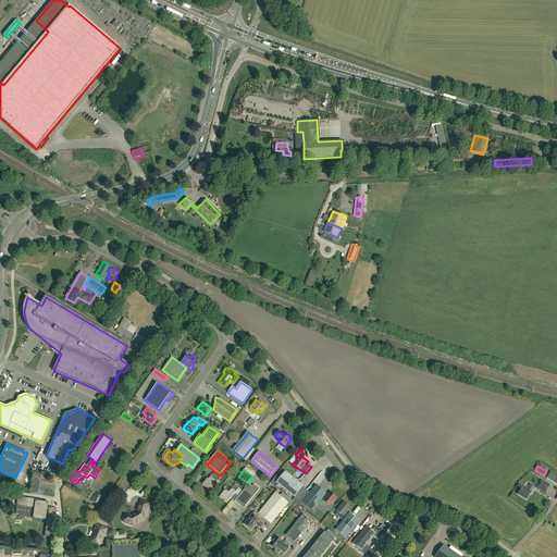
[(556,473),(552,471),(547,478),(556,483),(556,473)]
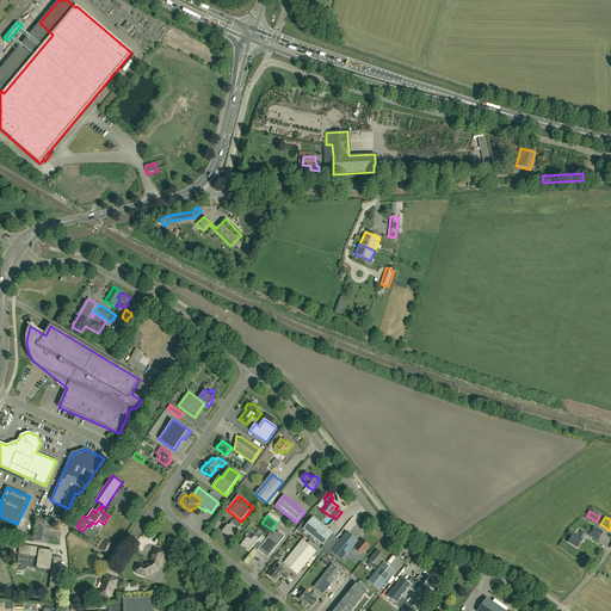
[(303,529),(323,545),(327,548),(337,537),(333,535),(313,518),(303,529)]
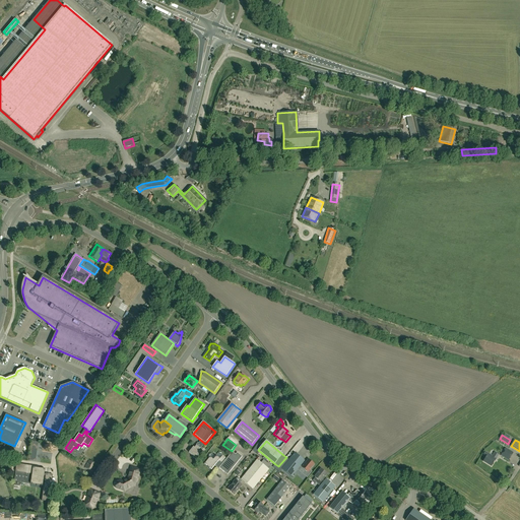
[(193,447),(189,453),(193,456),(193,457),(196,460),(198,457),(197,457),(200,453),(198,451),(200,449),(196,446),(195,448),(193,447)]
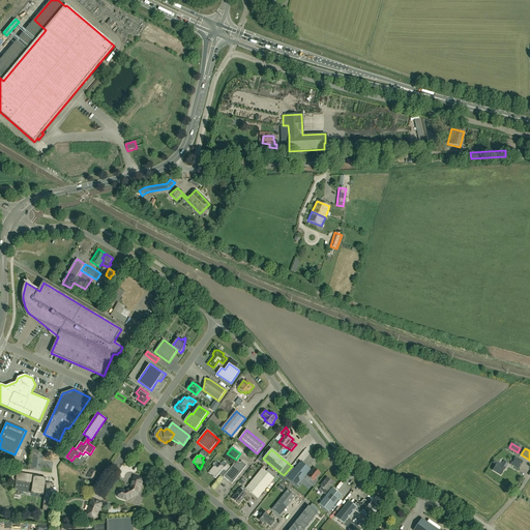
[(519,469),(523,461),(514,457),(510,465),(519,469)]
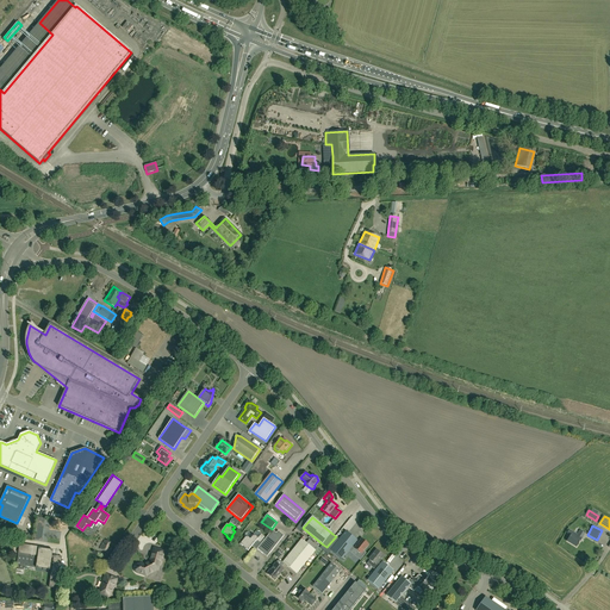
[(257,549),(267,556),(285,535),(279,530),(277,533),(273,530),(257,549)]
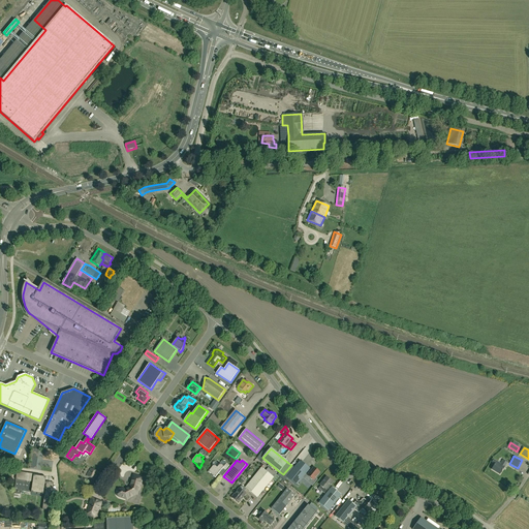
[(495,465),(492,469),(500,474),(505,467),(504,467),(507,463),(503,461),(501,465),(494,460),(492,463),(495,465)]
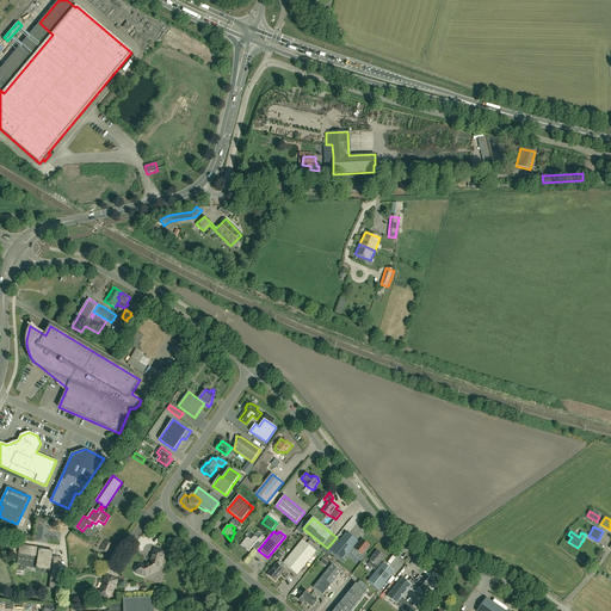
[(254,536),(254,537),(250,534),(248,532),(247,534),(245,537),(246,538),(241,545),(248,551),(257,542),(260,544),(265,537),(263,535),(259,539),(254,536)]
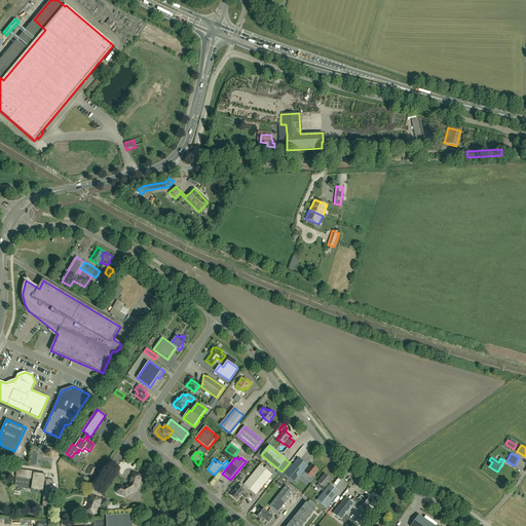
[(295,483),(308,466),(298,458),(286,475),(295,483)]
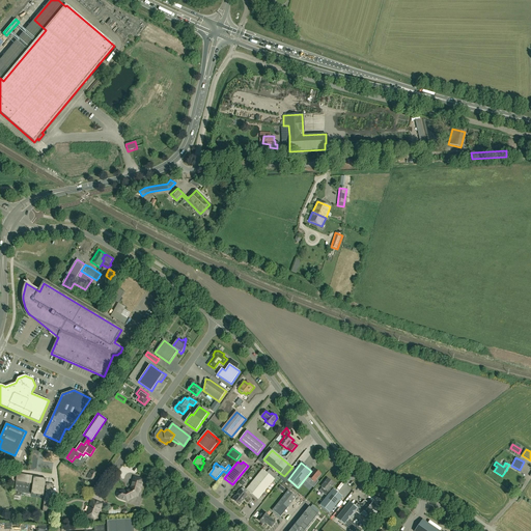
[(275,479),(262,469),(246,490),(258,500),(275,479)]
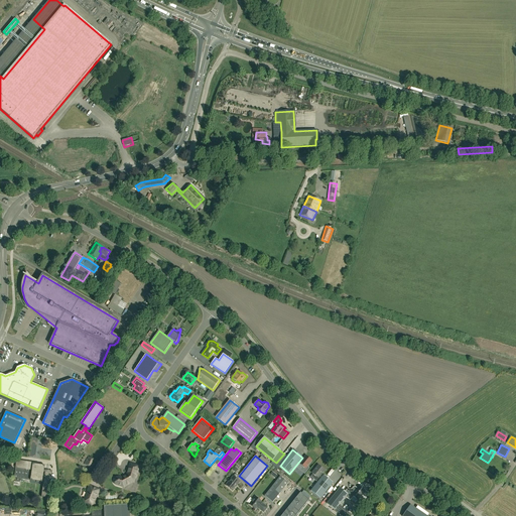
[(312,461),(306,456),(299,464),(305,469),(312,461)]
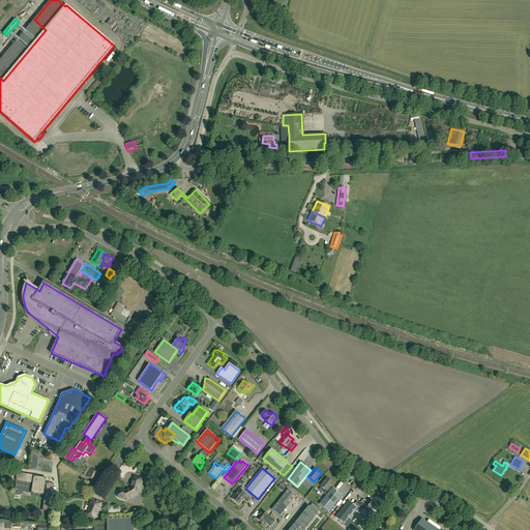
[(87,476),(94,481),(99,473),(91,469),(87,476)]
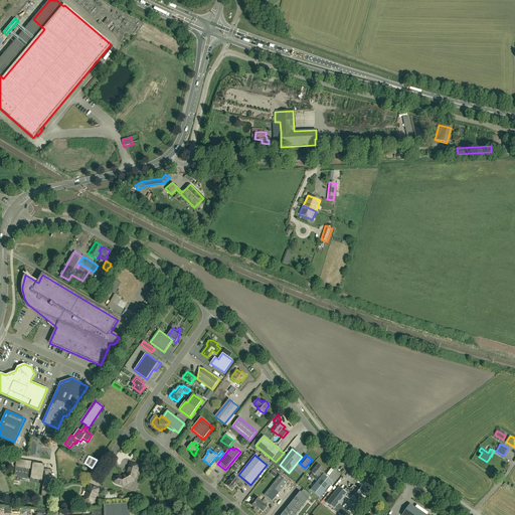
[(42,481),(43,471),(45,472),(41,496),(48,497),(52,470),(46,469),(44,469),(44,465),(39,464),(39,462),(33,461),(17,459),(15,467),(14,480),(19,481),(20,478),(30,479),(30,480),(42,481)]
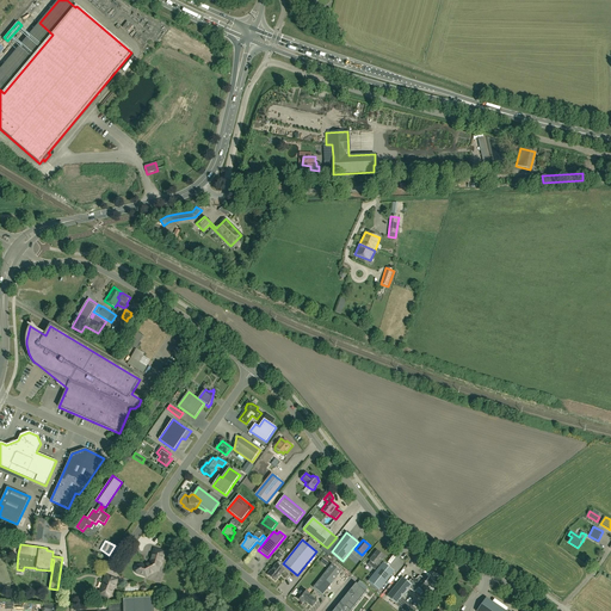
[(144,566),(141,565),(140,565),(139,565),(137,565),(137,566),(136,566),(135,567),(135,568),(135,569),(135,571),(135,572),(136,572),(136,573),(137,574),(139,574),(147,576),(159,572),(164,556),(165,551),(161,550),(160,554),(153,553),(149,562),(144,566)]
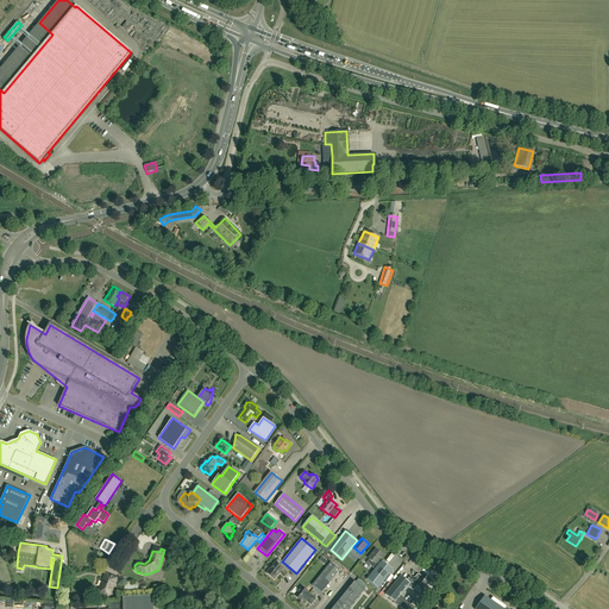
[(394,570),(382,560),(381,563),(378,560),(383,554),(376,550),(369,558),(370,559),(368,563),(375,569),(368,579),(378,588),(394,570)]
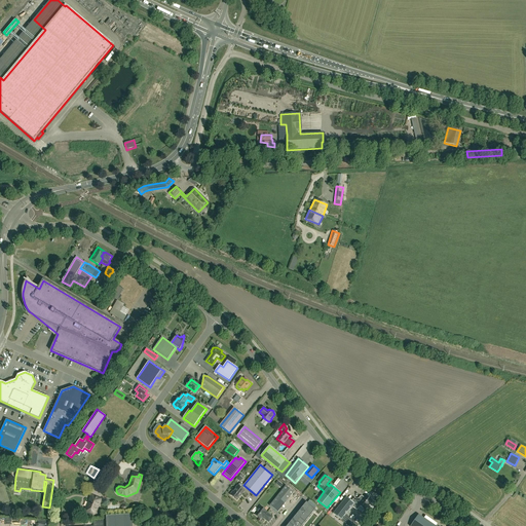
[(238,485),(230,495),(237,500),(245,491),(238,485)]
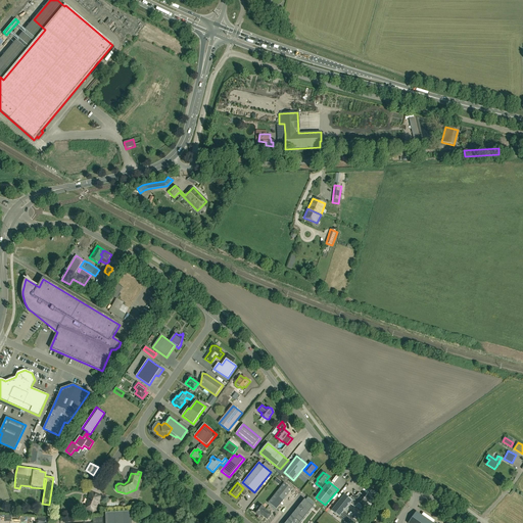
[(276,509),(292,489),(284,483),(269,503),(276,509)]
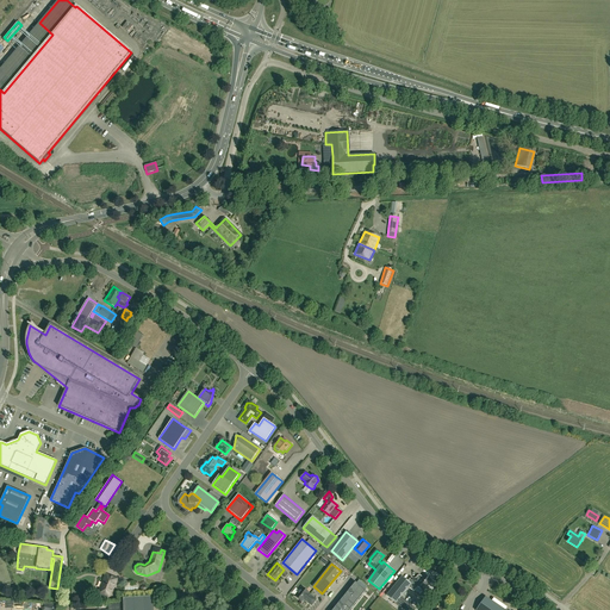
[(403,564),(398,570),(410,578),(414,573),(403,564)]
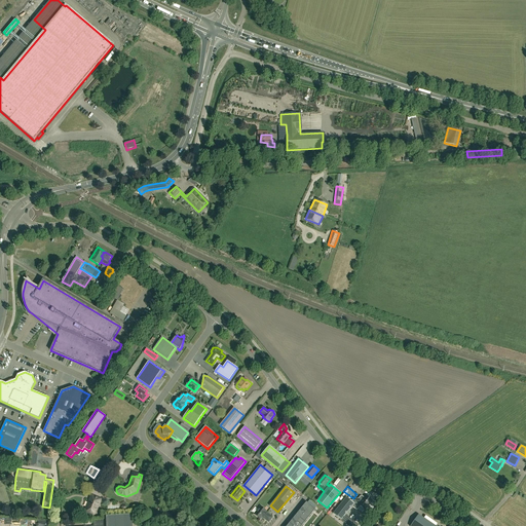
[(95,517),(102,498),(91,494),(83,513),(95,517)]
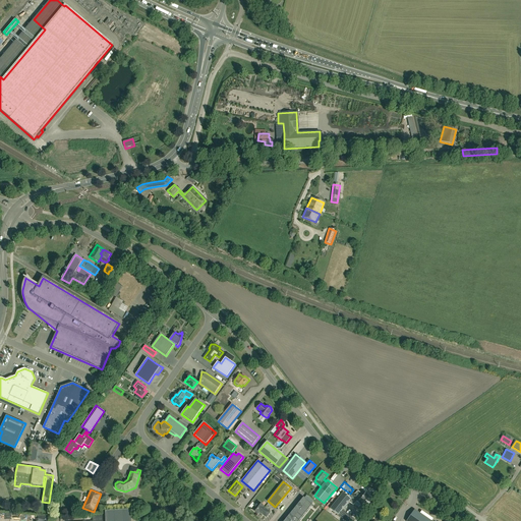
[(356,502),(361,505),(368,497),(365,494),(365,491),(363,491),(362,491),(358,497),(355,494),(353,494),(351,493),(348,497),(343,493),(330,509),(345,520),(354,520),(355,520),(343,510),(349,502),(353,506),(356,502)]
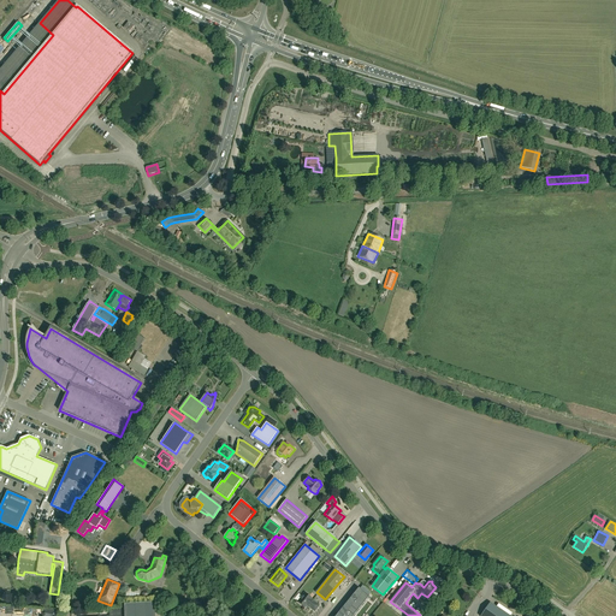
[(353,615),(369,597),(359,588),(337,615),(332,615),(353,615)]
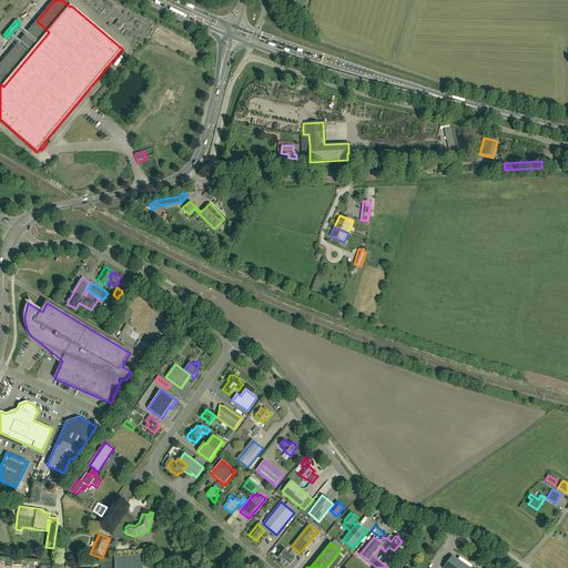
[(287,553),(282,547),(274,555),(281,560),(283,558),(291,564),(295,558),(287,553)]
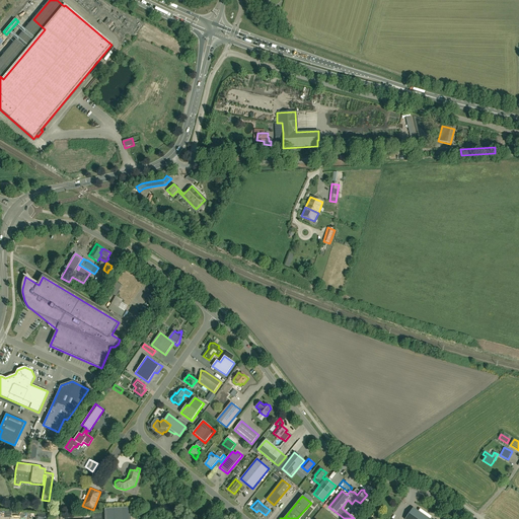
[(130,518),(130,508),(104,509),(104,518),(130,518)]
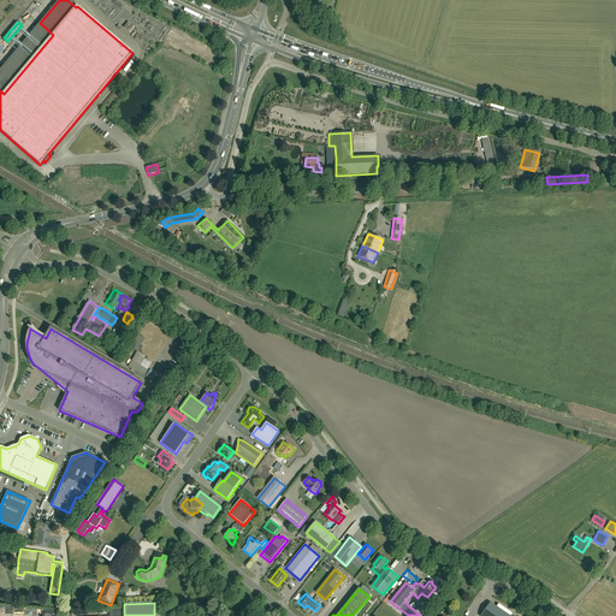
[(508,615),(490,603),(480,615),(508,615)]
